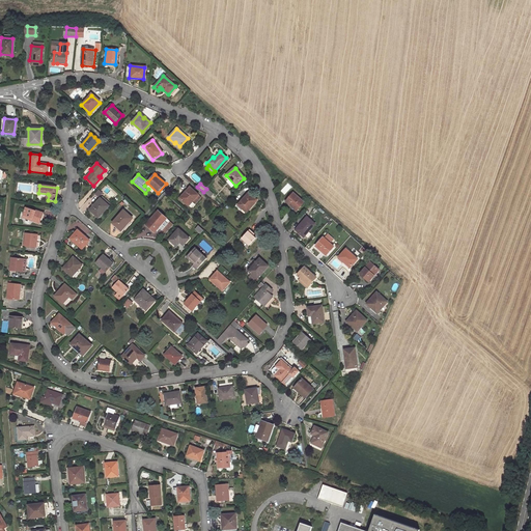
[(180,198),(189,206),(192,208),(202,197),(190,187),(180,198)]
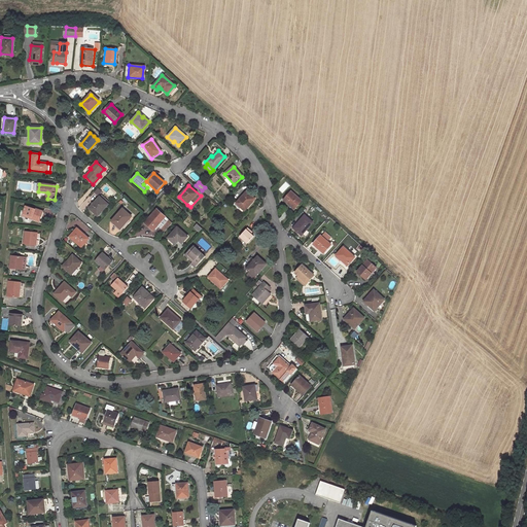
[(301,200),(290,190),(282,199),(293,208),(301,200)]
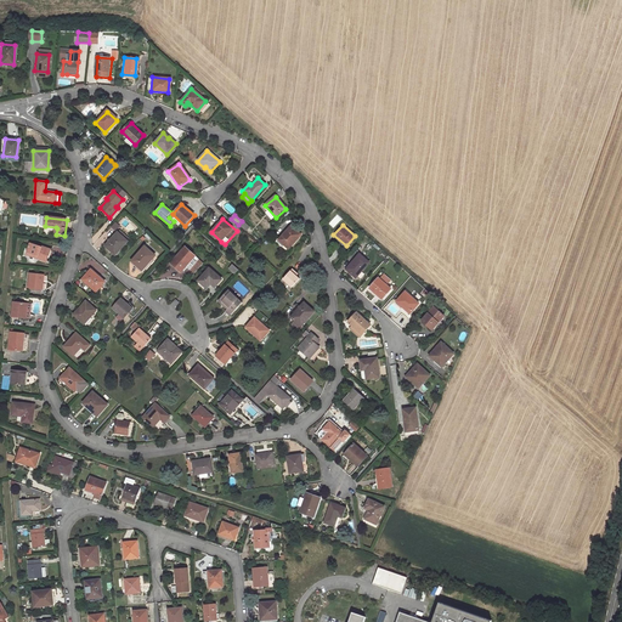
[(301,236),(292,227),(280,241),(289,249),(301,236)]
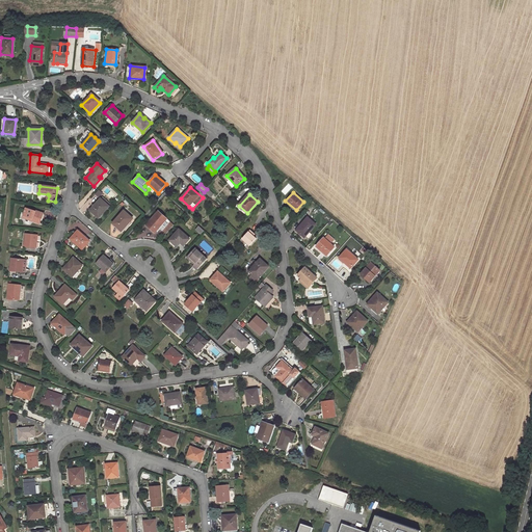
[(108,208),(100,200),(89,212),(98,219),(108,208)]
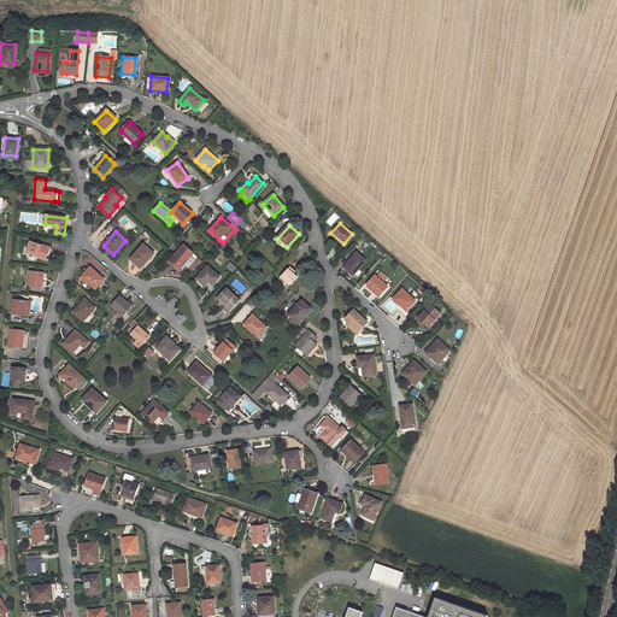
[(51,248),(30,241),(27,251),(37,254),(37,256),(47,259),(51,248)]
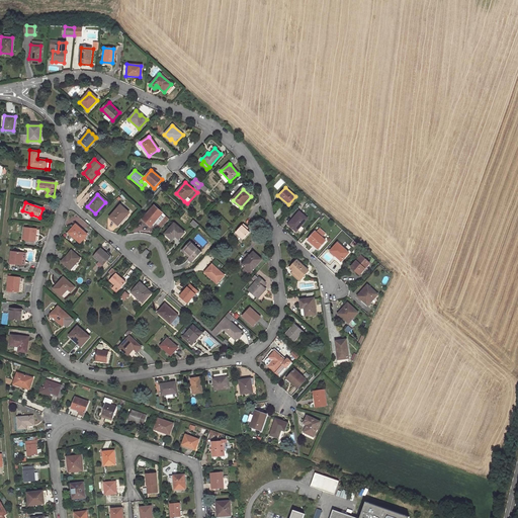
[(128,213),(119,206),(109,219),(117,226),(128,213)]
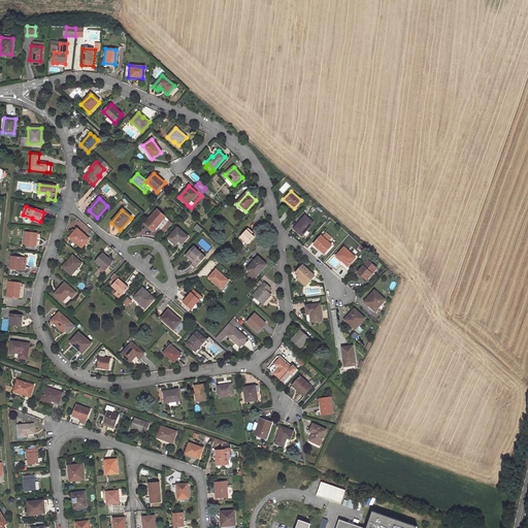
[(166,218),(158,210),(145,224),(154,232),(158,227),(166,218)]
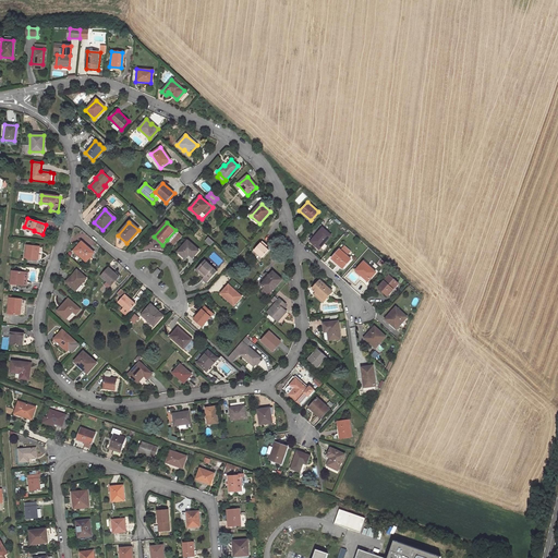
[(330,235),(322,227),(308,241),(317,249),(330,235)]
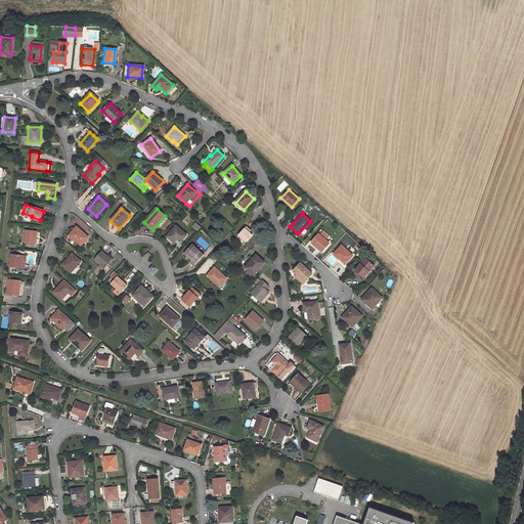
[(157,225),(164,230),(171,222),(165,216),(157,225)]
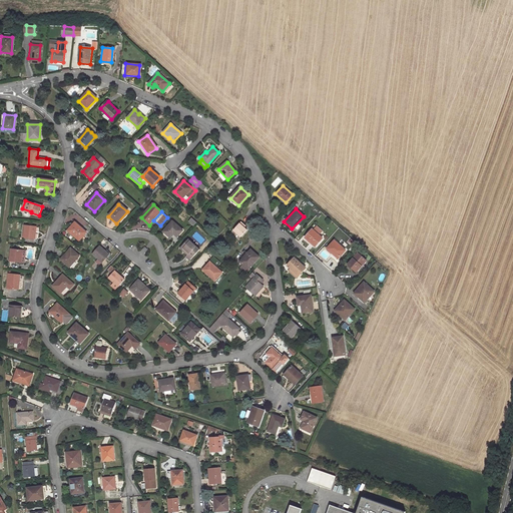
[(188,220),(193,225),(197,221),(191,217),(188,220)]
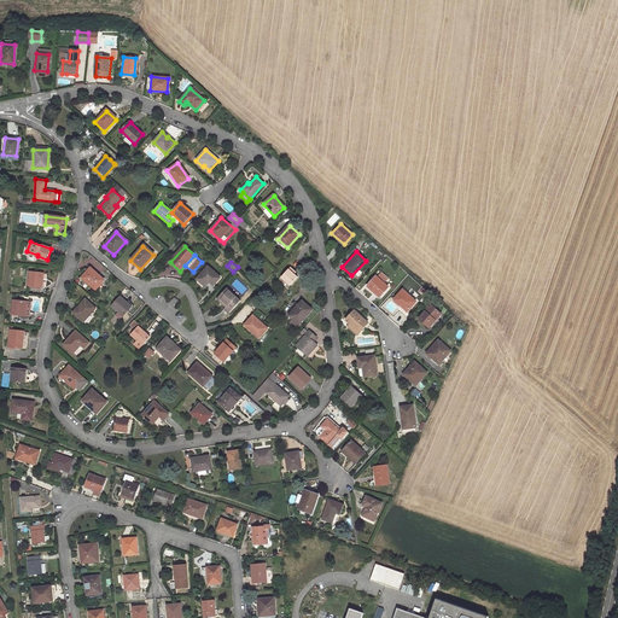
[(296,270),(291,266),(281,277),(290,285),(298,277),(293,273),(296,270)]
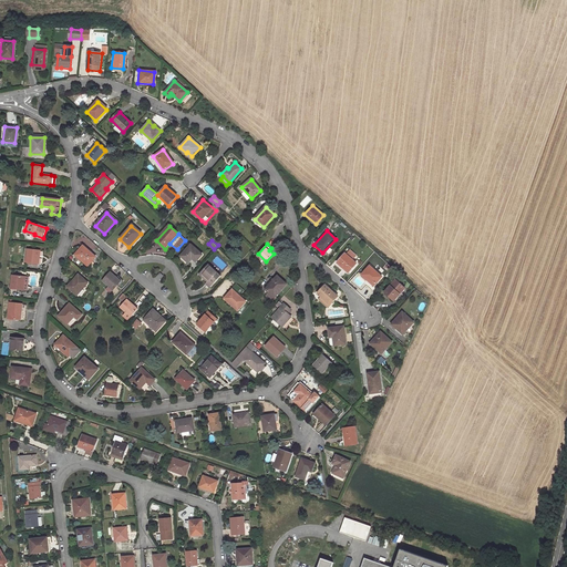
[(94,257),(83,245),(73,253),(85,266),(94,257)]
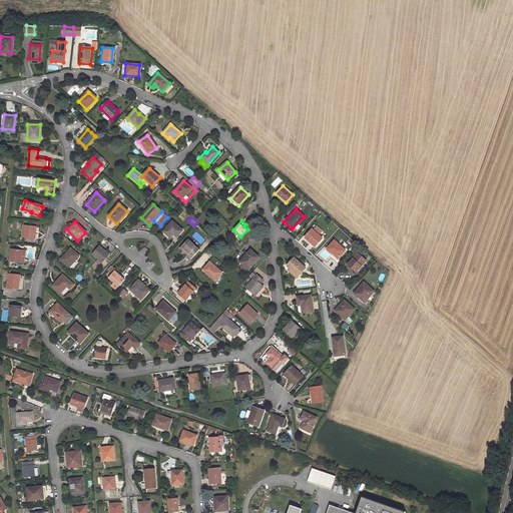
[(183,230),(173,221),(164,231),(171,237),(174,234),(177,237),(183,230)]
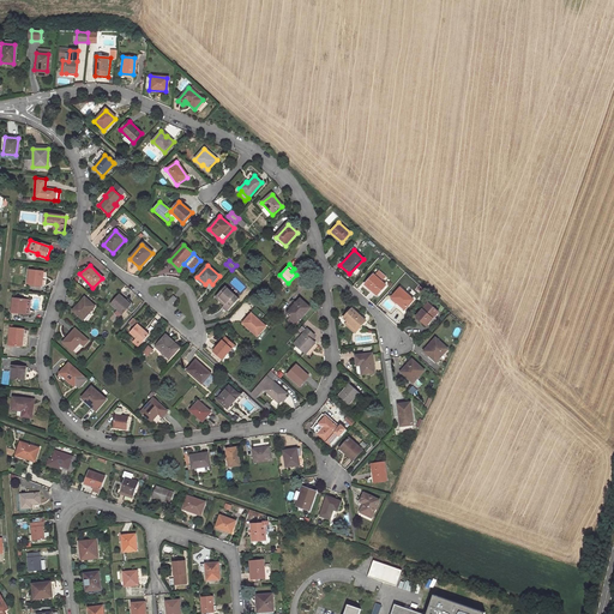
[(28,283),(35,284),(35,286),(42,287),(43,271),(30,270),(28,283)]
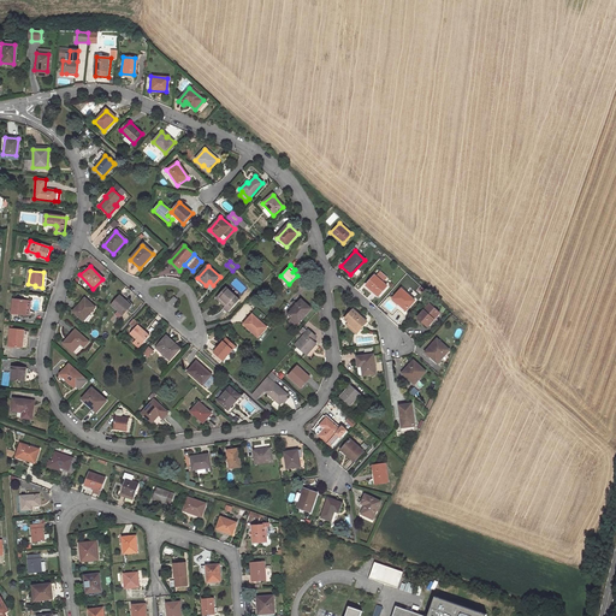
[(388,285),(374,273),(366,283),(378,295),(388,285)]
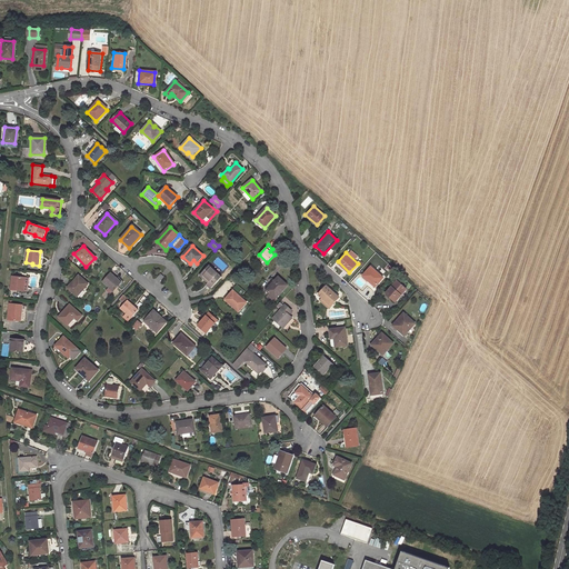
[(222,276),(210,265),(203,271),(212,279),(210,281),(207,285),(211,288),(222,276)]
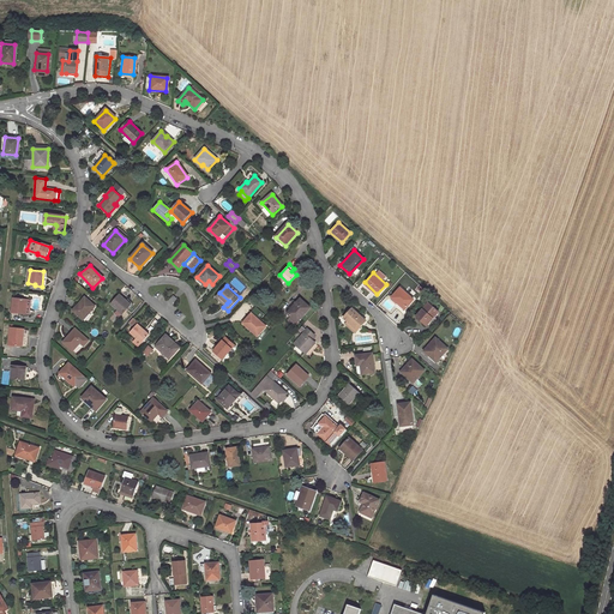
[(413,299),(399,287),(390,296),(403,308),(413,299)]
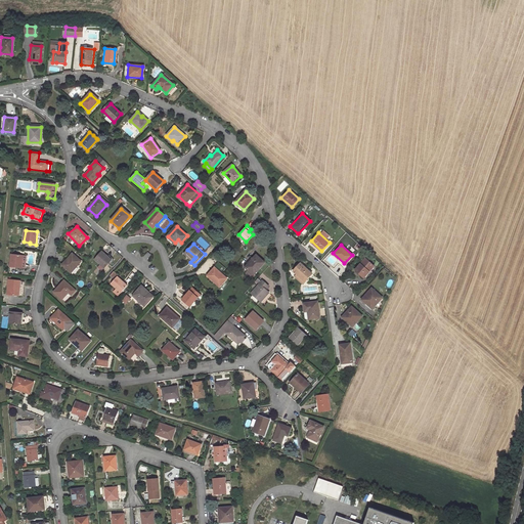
[(195,257),(187,250),(185,252),(193,259),(195,257)]
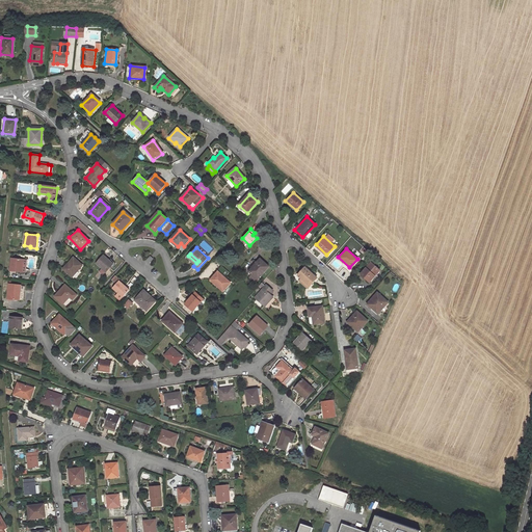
[(113,264),(104,256),(97,263),(106,272),(113,264)]
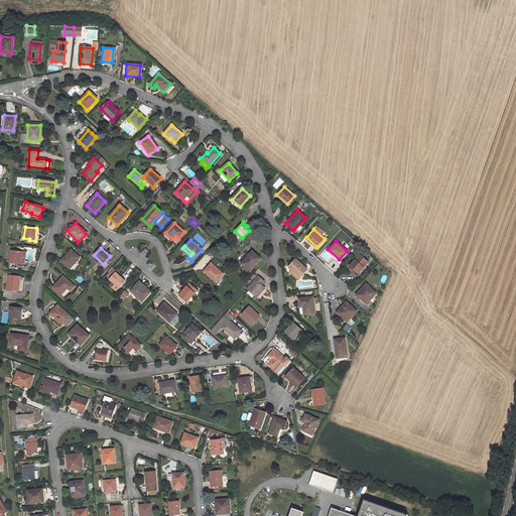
[(22,252),(11,250),(10,262),(21,263),(22,252)]
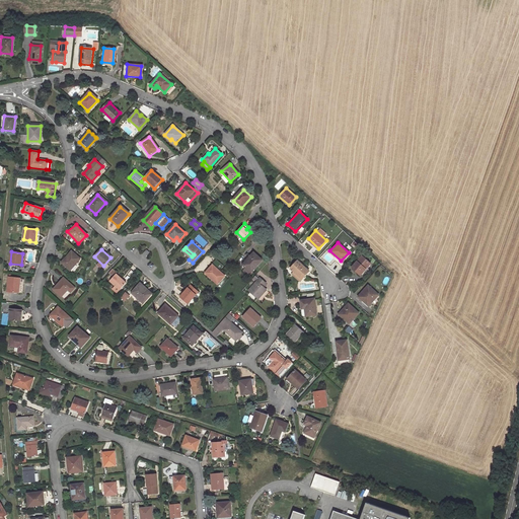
[(82,258),(73,251),(63,263),(72,271),(82,258)]
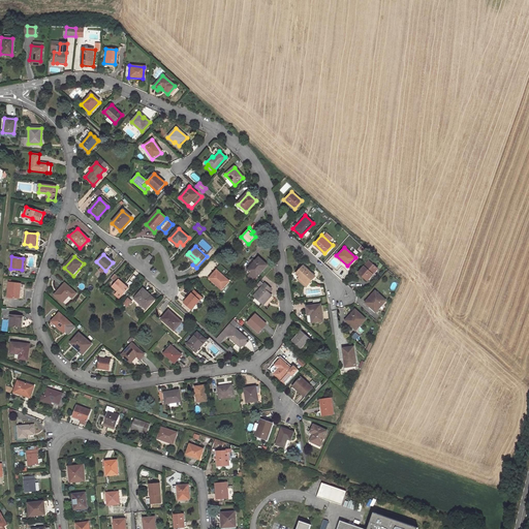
[(268,265),(259,257),(248,270),(251,273),(255,276),(256,277),(268,265)]
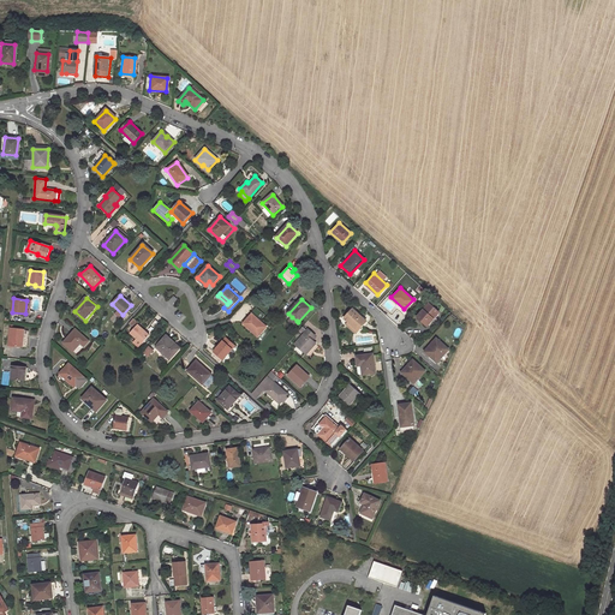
[(439,312),(429,303),(416,316),(427,326),(439,312)]
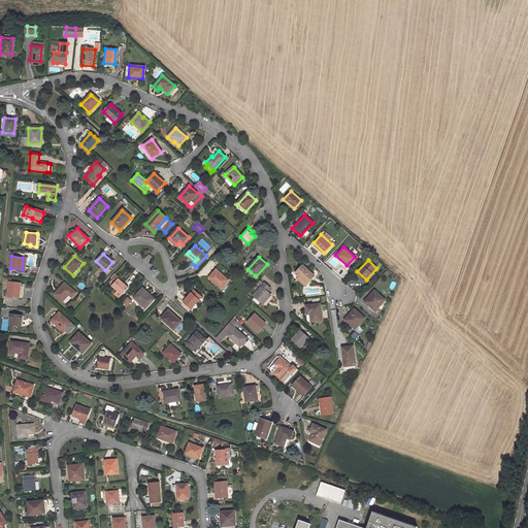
[(222,264),(218,268),(209,276),(216,282),(215,283),(221,289),(229,281),(224,274),(228,270),(222,264)]
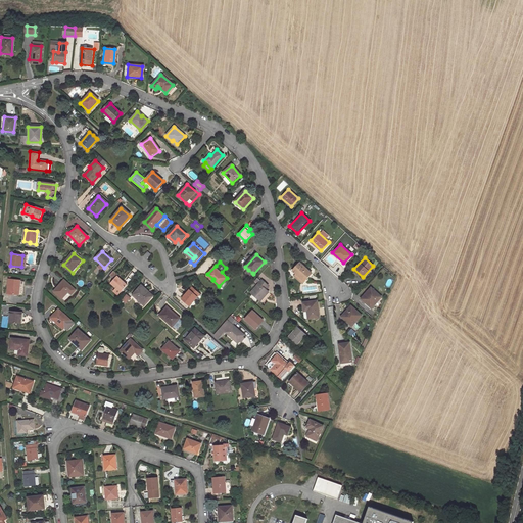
[(295,278),(299,281),(302,284),(312,274),(299,263),(292,271),(298,276),(295,278)]
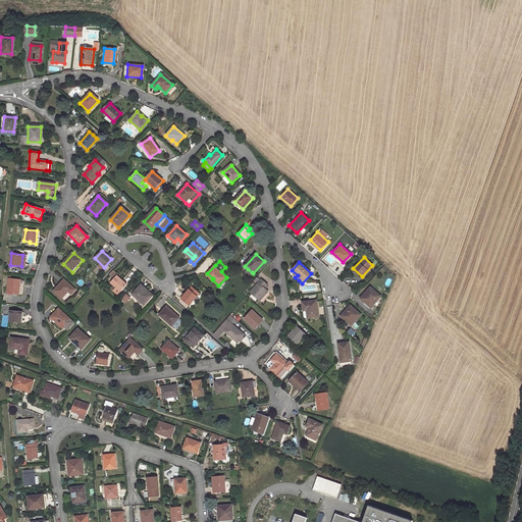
[(134,271),(125,279),(128,282),(137,274),(134,271)]
